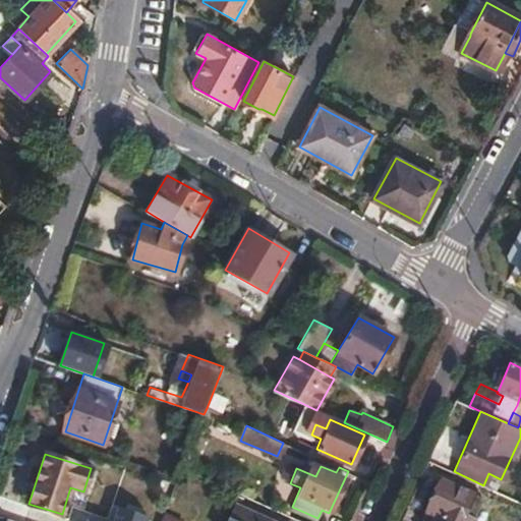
[(441,478),(421,520),(472,520),(473,520),(463,515),(472,494),(441,478)]
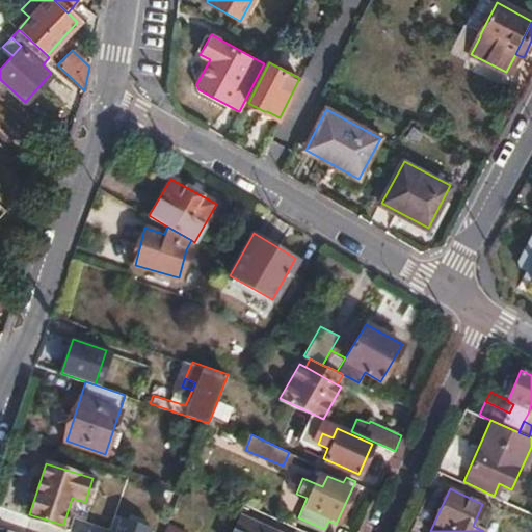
[(280,531),(242,515),(235,531),(280,531)]
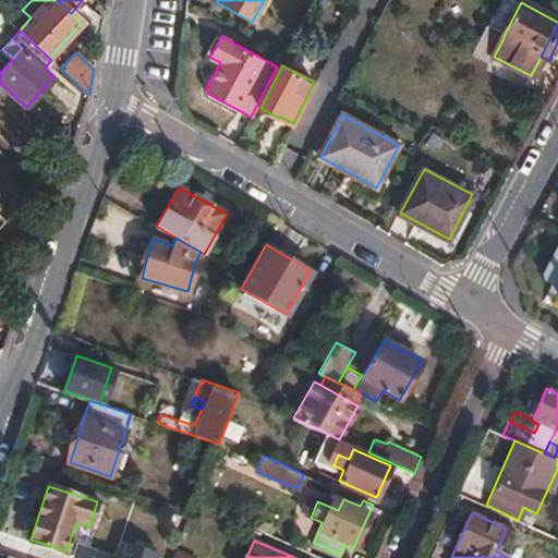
[(99,557),(94,556),(92,557),(153,557),(154,555),(126,545),(121,557),(99,557)]
